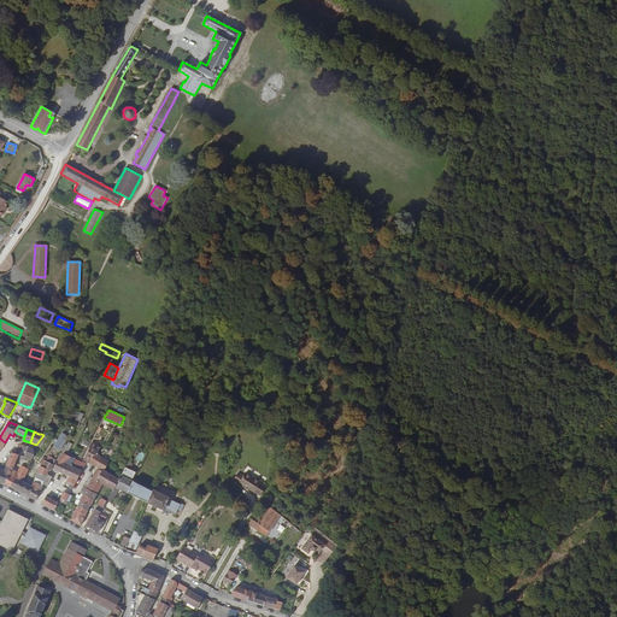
[(58,440),(56,442),(54,446),(60,450),(66,441),(64,439),(66,435),(62,433),(58,440)]
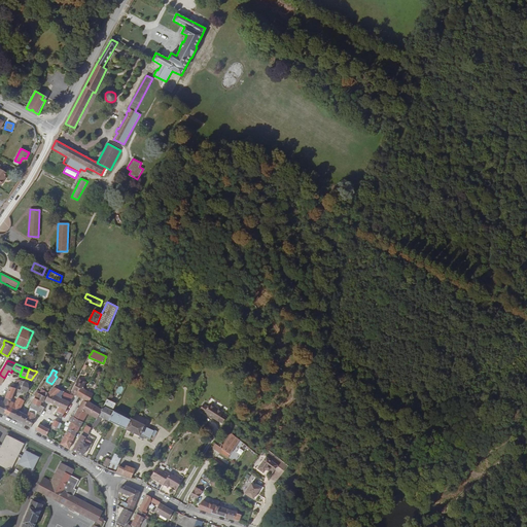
[(81,387),(83,388),(86,382),(78,378),(76,382),(76,383),(71,392),(76,395),(81,387)]
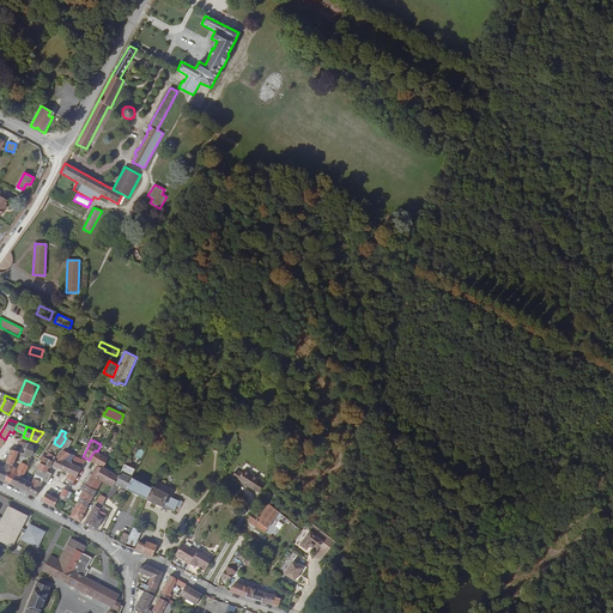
[(24,454),(31,456),(34,453),(34,445),(35,443),(30,441),(28,444),(23,442),(23,444),(22,448),(25,449),(24,454)]
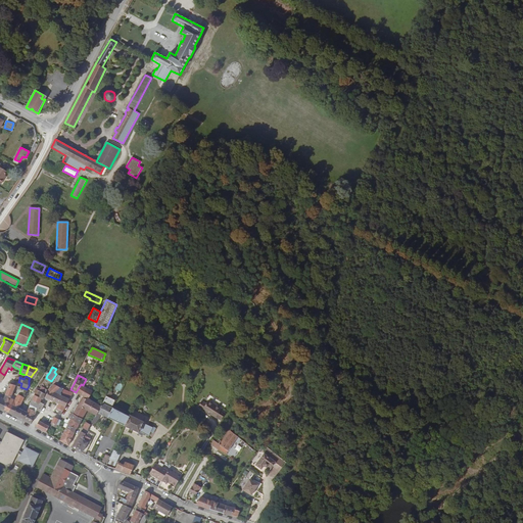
[(5,394),(10,397),(14,387),(15,386),(10,384),(9,385),(7,390),(5,394)]
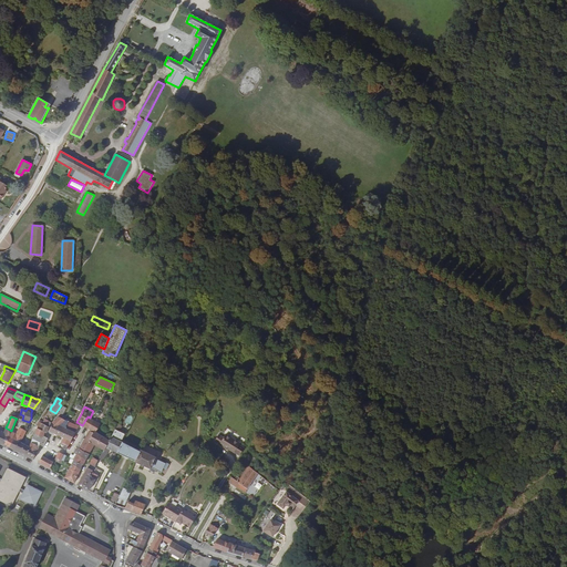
[(59,424),(64,420),(59,416),(52,423),(49,431),(54,433),(59,424)]
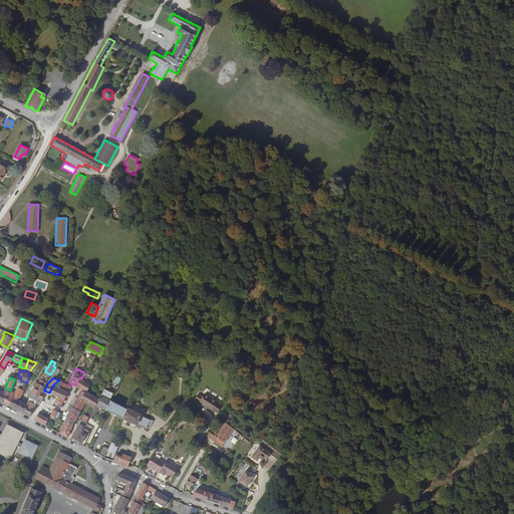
[(80,389),(84,380),(81,378),(79,377),(74,386),(80,389)]
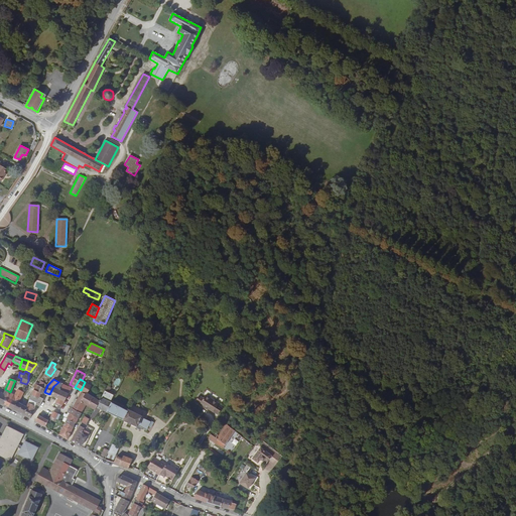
[(77,399),(82,402),(86,394),(87,393),(91,386),(87,384),(88,382),(86,381),(85,382),(81,390),(82,391),(77,399)]
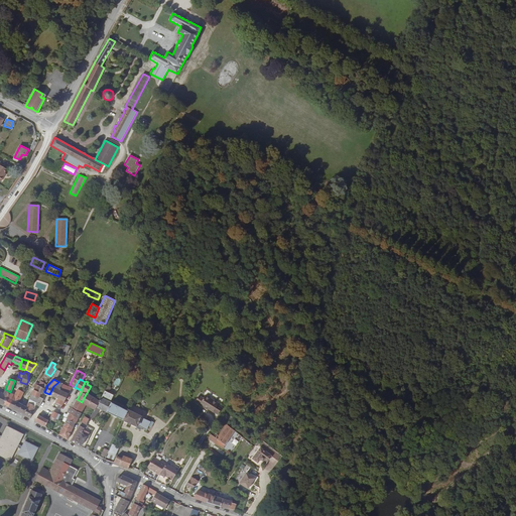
[(62,383),(58,382),(53,386),(49,394),(51,396),(55,388),(58,389),(62,383)]
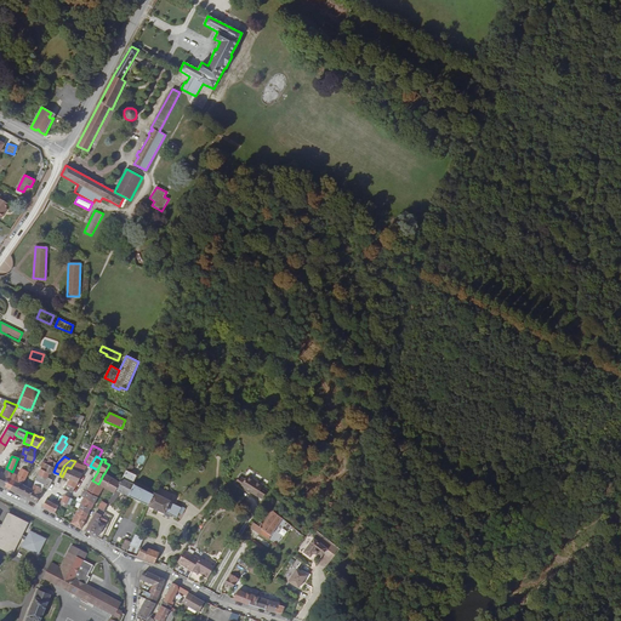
[(46,479),(47,478),(49,473),(43,471),(46,463),(46,462),(43,461),(40,466),(41,467),(38,476),(46,479)]
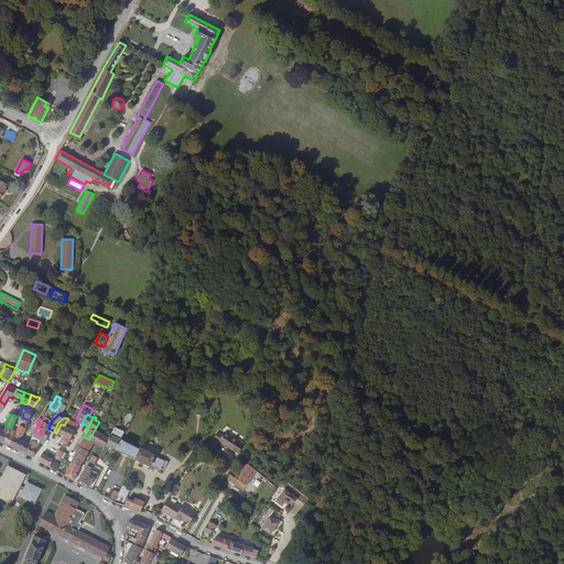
[(78,424),(73,422),(68,419),(64,425),(68,429),(65,436),(63,435),(61,441),(67,444),(71,440),(78,424)]
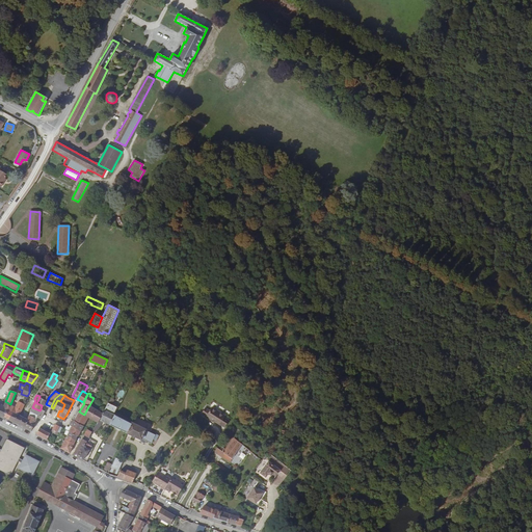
[(36,403),(42,405),(43,406),(46,401),(40,397),(36,403)]
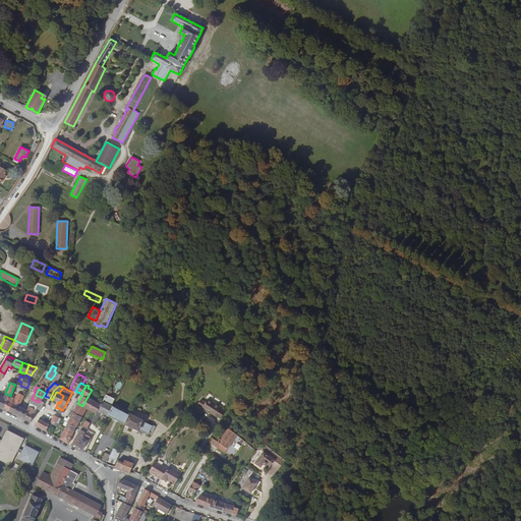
[(63,396),(59,393),(56,392),(52,400),(58,402),(60,403),(63,396)]
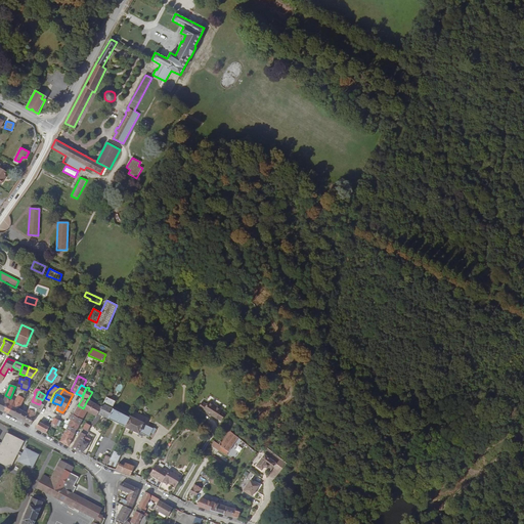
[(0,407),(0,408),(4,410),(10,398),(5,395),(3,399),(0,407)]
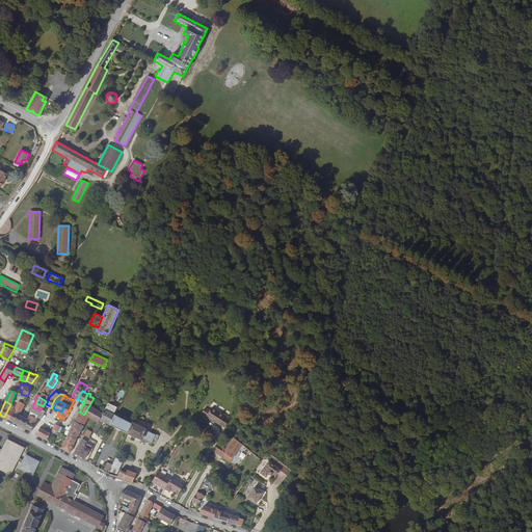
[(15,407),(21,410),(24,405),(18,401),(15,407)]
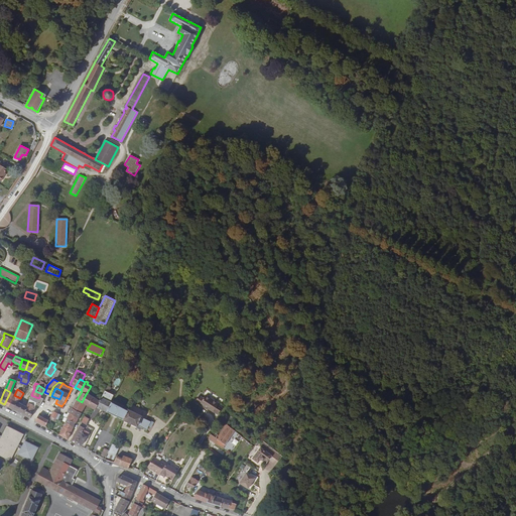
[(100,409),(107,412),(112,402),(110,401),(113,395),(108,393),(105,391),(100,400),(95,410),(91,417),(94,418),(100,409)]
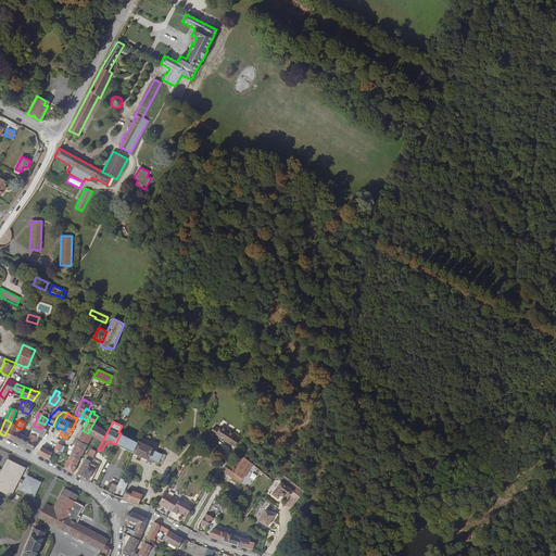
[(4,436),(10,438),(15,426),(11,422),(4,436)]
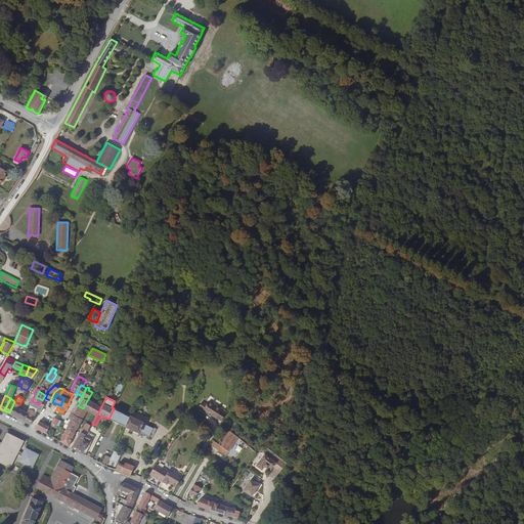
[(87,410),(96,417),(101,406),(98,405),(96,404),(88,399),(87,400),(83,408),(87,410)]
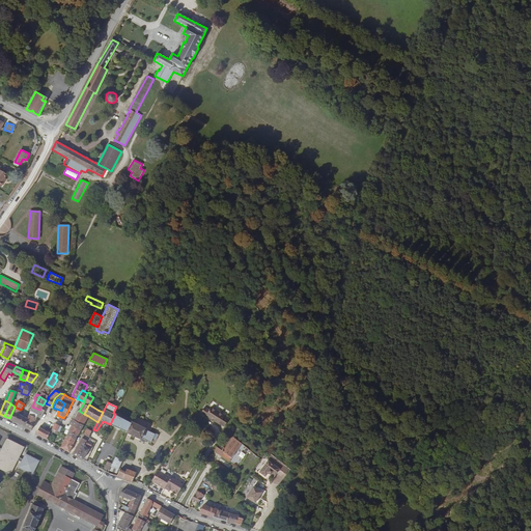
[(9,418),(14,421),(18,414),(19,415),(21,410),(15,407),(9,418)]
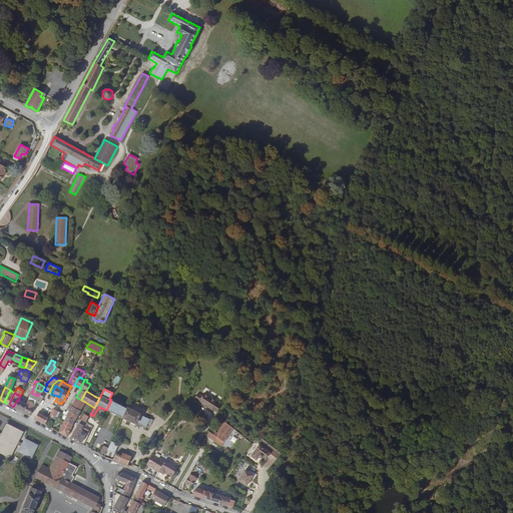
[(198,402),(203,406),(204,405),(206,406),(211,410),(217,401),(204,393),(198,402)]
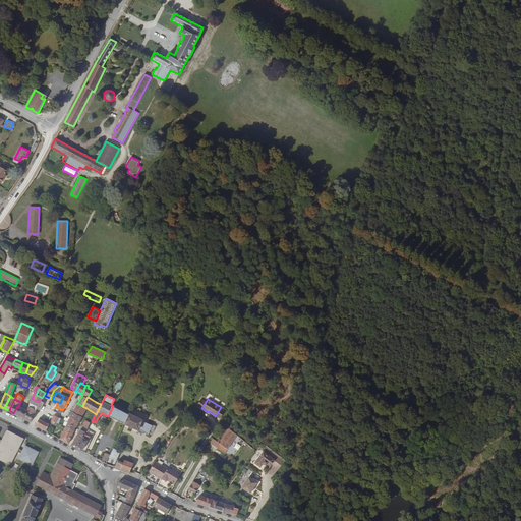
[(22,418),(31,422),(34,415),(36,408),(37,406),(30,403),(26,411),(22,418)]
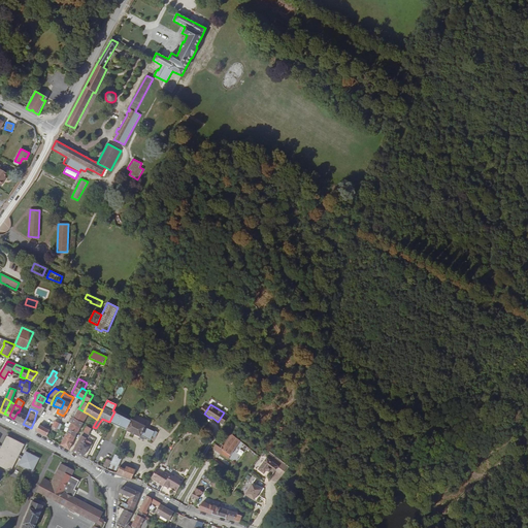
[(83,423),(88,414),(84,411),(78,408),(73,418),(83,423)]
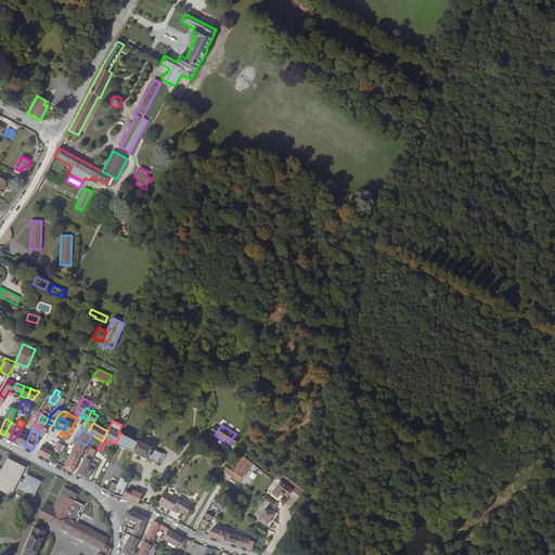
[(14,440),(24,446),(28,438),(20,434),(18,433),(14,440)]
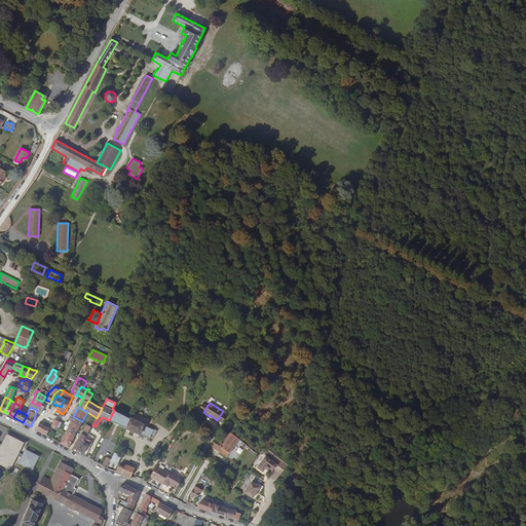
[(109,420),(125,427),(129,417),(114,410),(109,420)]
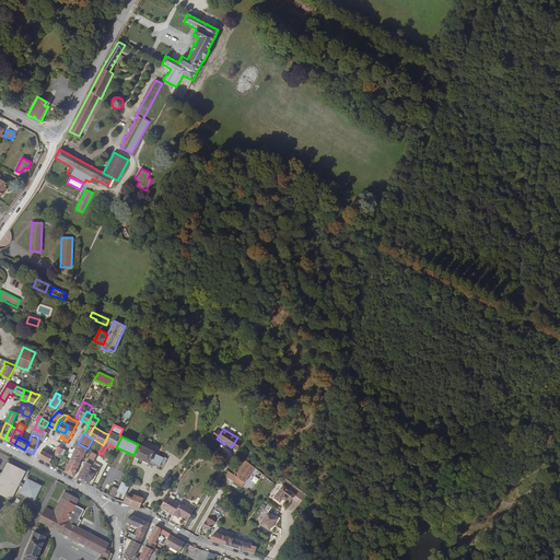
[(84,454),(88,448),(78,443),(76,447),(74,448),(84,454)]
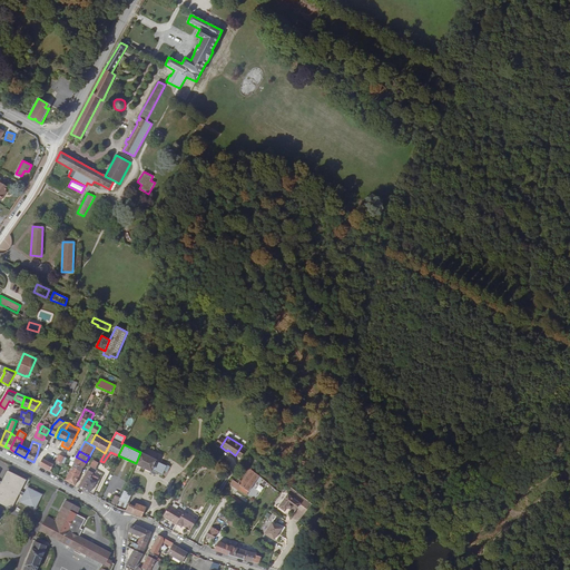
[(156,460),(140,452),(136,463),(151,471),(150,473),(155,475),(157,472),(161,474),(166,465),(156,460)]
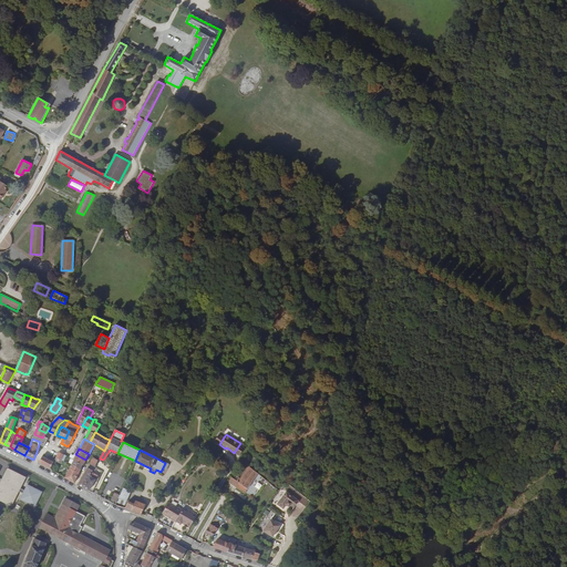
[(73,460),(82,465),(85,460),(75,454),(74,456),(73,460)]
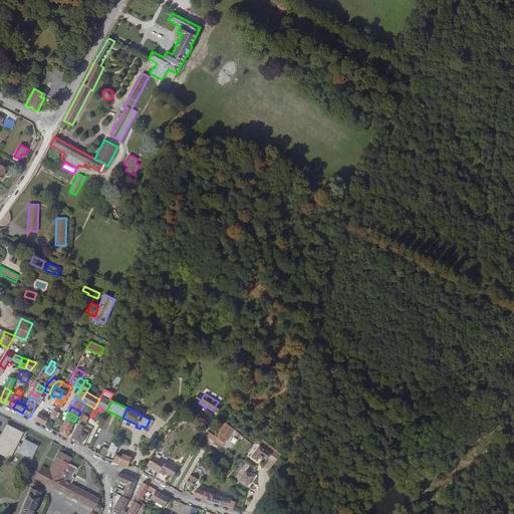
[(35,419),(45,425),(48,420),(43,417),(38,414),(35,419)]
